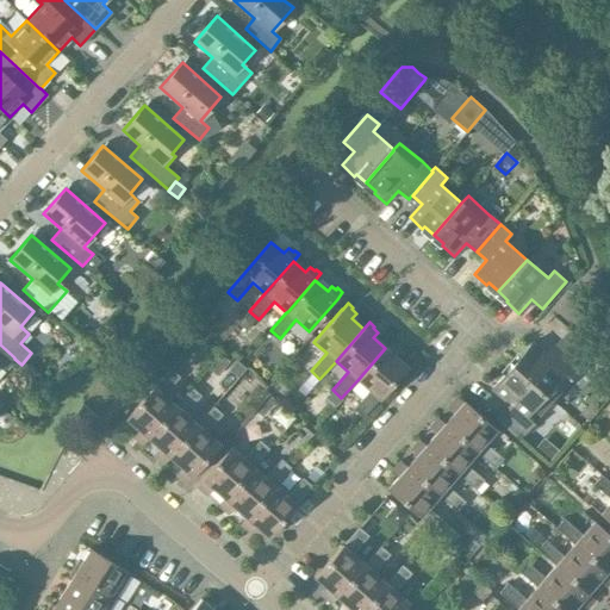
[(358,380),(369,391),(354,409),(363,417),(379,399),(408,367),(394,356),(399,350),(394,347),(396,344),(391,341),(385,348),(358,380)]
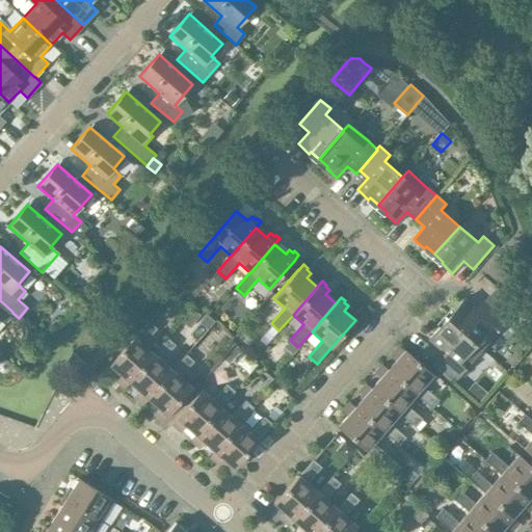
[(476,344),(491,325),(499,331),(507,321),(483,300),(475,310),(463,298),(453,310),(455,312),(448,320),(476,344)]
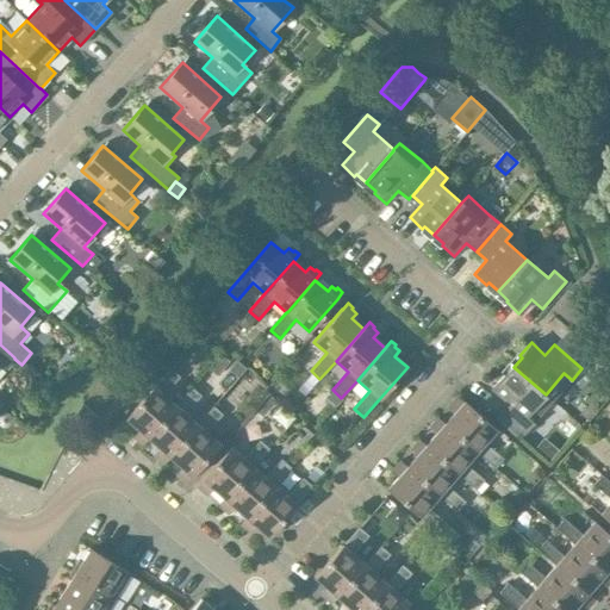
[(0,344),(0,366),(4,369),(14,359),(14,358),(0,344)]
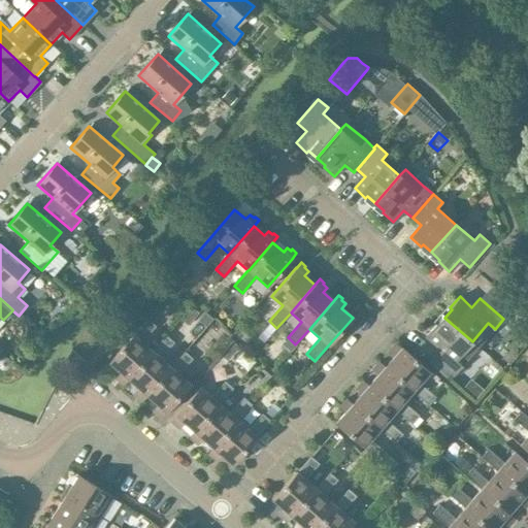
[(479,347),(472,341),(444,318),(437,326),(435,324),(426,335),(437,345),(430,355),(454,375),(479,347)]
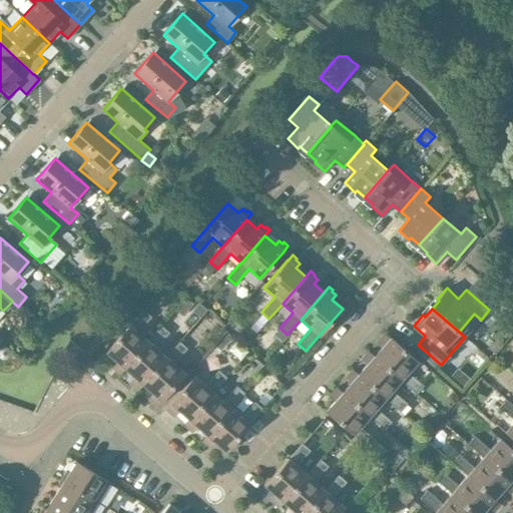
[(148,341),(137,332),(151,317),(143,310),(129,326),(129,325),(105,352),(116,362),(112,366),(117,369),(115,371),(119,375),(124,369),(148,341)]
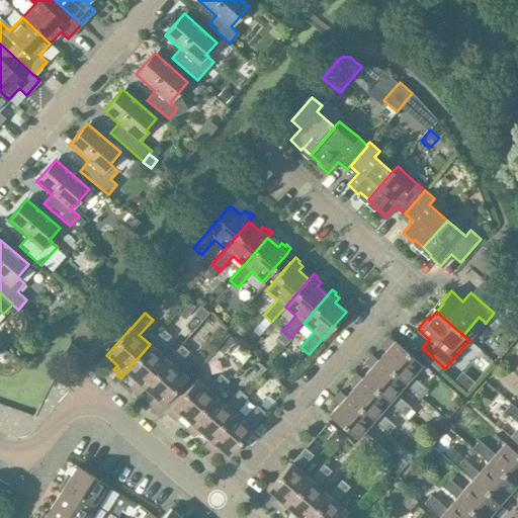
[(125,372),(136,381),(133,385),(137,389),(135,391),(139,394),(144,389),(168,360),(157,351),(171,336),(163,329),(150,344),(125,372)]
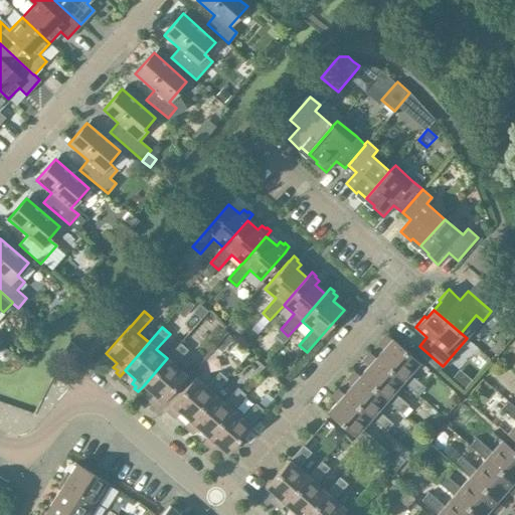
[(402,381),(417,395),(424,387),(409,373),(418,362),(391,338),(391,339),(385,334),(382,338),(383,339),(380,343),(384,347),(375,357),(402,381)]
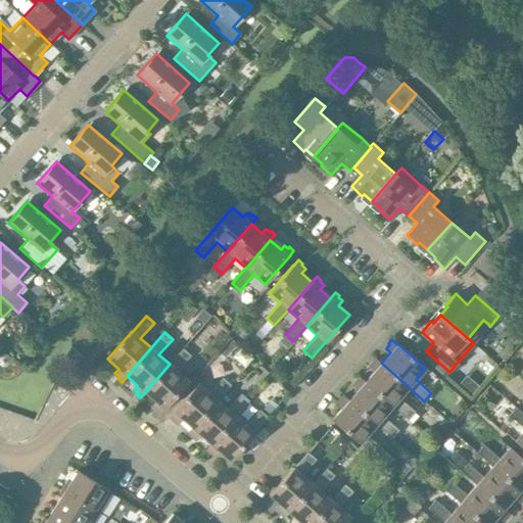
[(145,392),(155,400),(152,406),(156,409),(154,411),(158,414),(163,408),(164,409),(189,381),(177,371),(191,355),(183,348),(170,364),(145,392)]
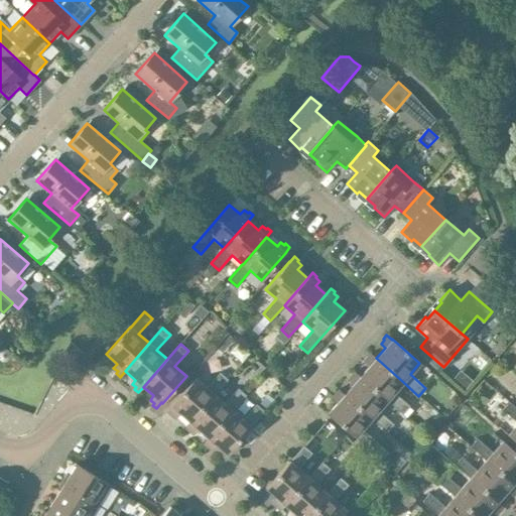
[(387,400),(402,414),(409,406),(394,393),(403,382),(376,358),(370,353),(367,357),(368,358),(365,363),(369,366),(360,376),(387,400)]
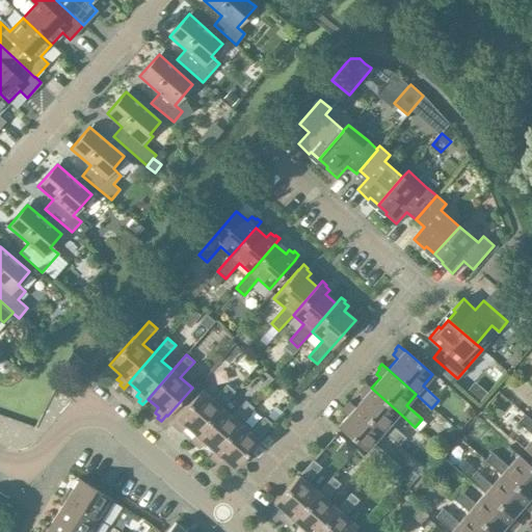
[(382,431),(399,446),(405,437),(390,424),(399,413),(371,388),(365,382),(362,387),(364,389),(360,393),(364,396),(354,406),(382,431)]
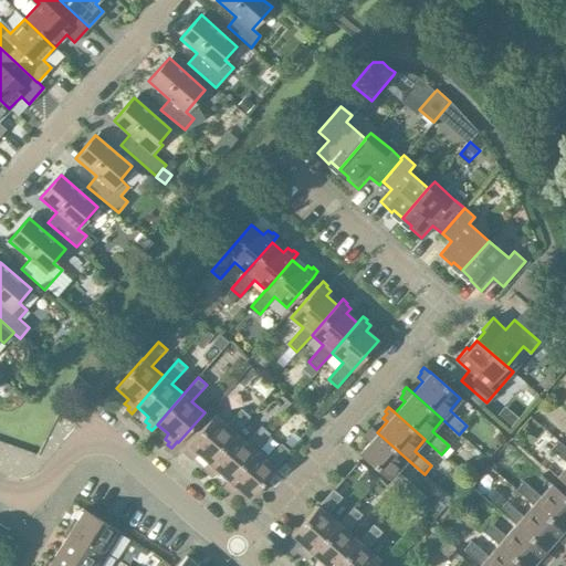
[(234,432),(234,433),(250,416),(241,408),(226,426),(213,415),(187,444),(188,446),(182,451),(187,456),(189,453),(194,458),(197,453),(208,463),(234,432)]
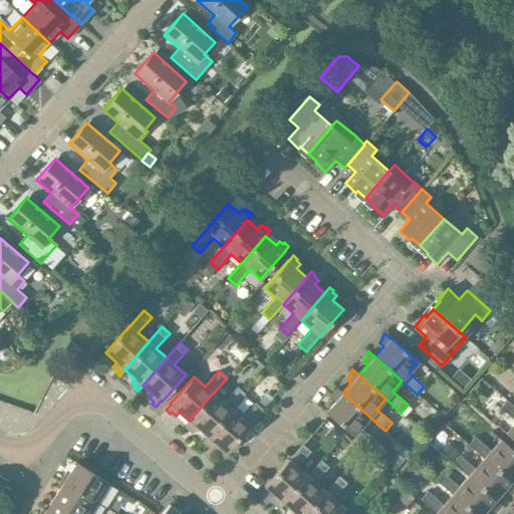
[(213,393),(189,421),(184,426),(188,430),(190,428),(194,432),(197,427),(207,436),(231,409),(245,394),(237,387),(224,402),(213,394),(213,393)]
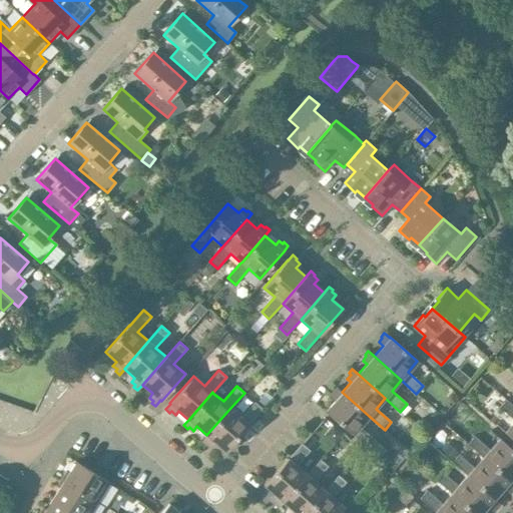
[(369,416),(342,392),(337,387),(333,391),(335,393),(331,397),(335,400),(326,411),(353,435),(353,434),(369,448),(376,440),(360,427),(369,416)]
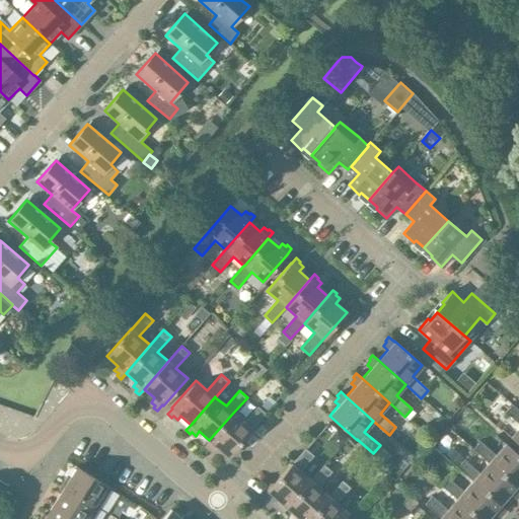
[(518,410),(512,404),(505,413),(518,424),(518,427),(511,437),(518,444),(518,410)]
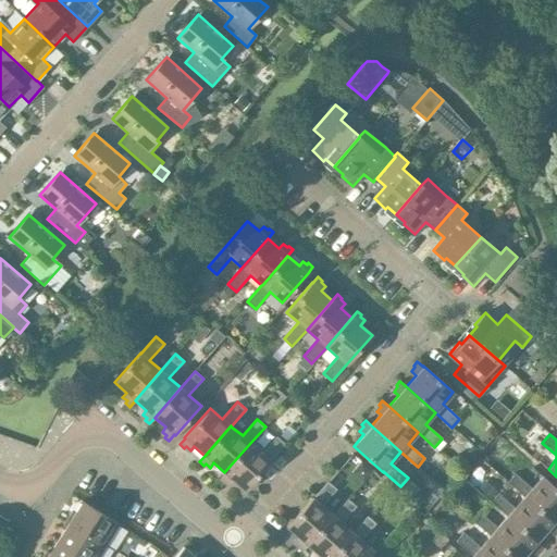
[(224,472),(219,479),(223,482),(225,481),(230,484),(233,480),(245,491),(271,461),(271,460),(285,444),(276,436),(262,453),(250,443),(224,472)]
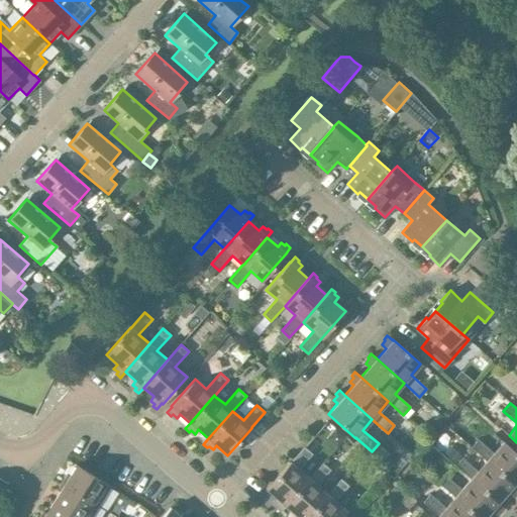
[(487,460),(514,485),(516,481),(516,453),(503,441),(494,452),(478,439),(471,447),(487,460)]
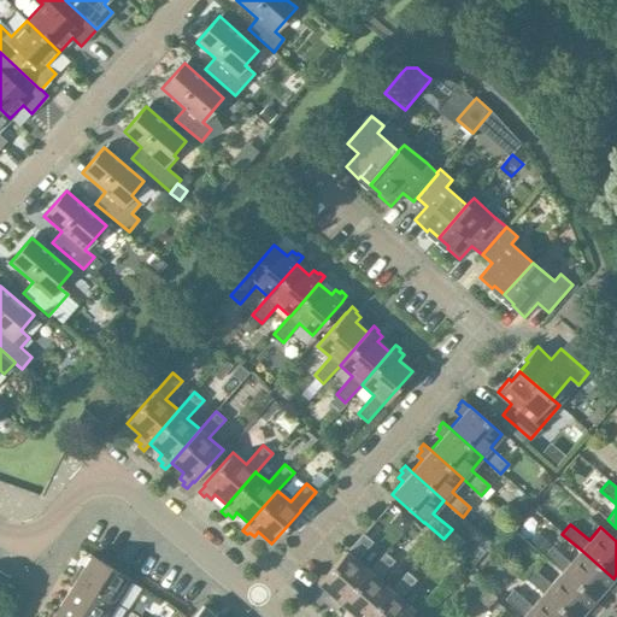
[(335,611),(341,604),(369,571),(357,560),(372,541),(363,533),(347,552),(346,551),(318,583),(331,595),(327,600),(331,605),(330,606),(335,611)]
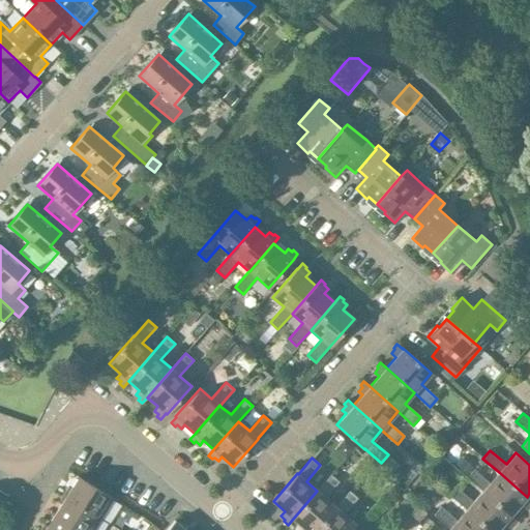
[(499,472),(490,482),(474,469),(467,477),(482,491),(510,516),(520,505),(524,508),(528,504),(529,505),(529,504),(529,499),(527,497),(499,472)]
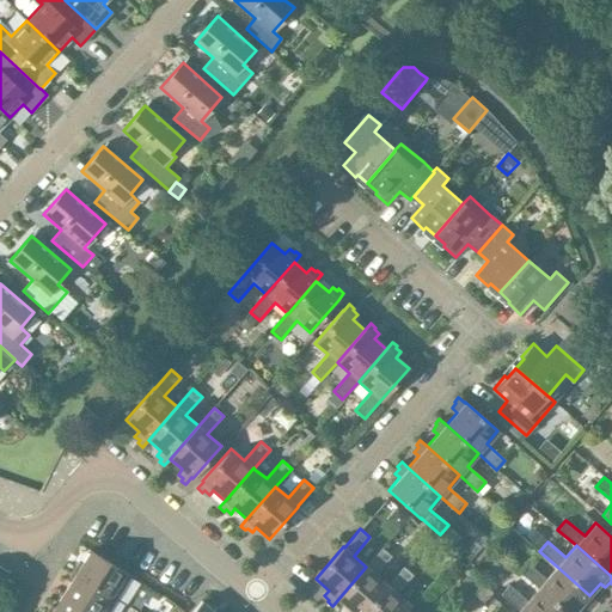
[(366,567),(338,599),(350,610),(347,611),(363,611),(387,585),(375,574),(391,556),(381,548),(366,567)]
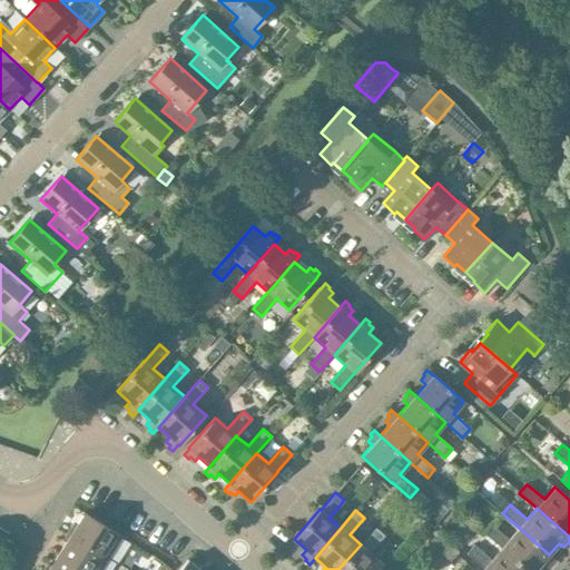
[(68,531),(109,558),(123,537),(85,513),(77,526),(74,523),(68,531)]
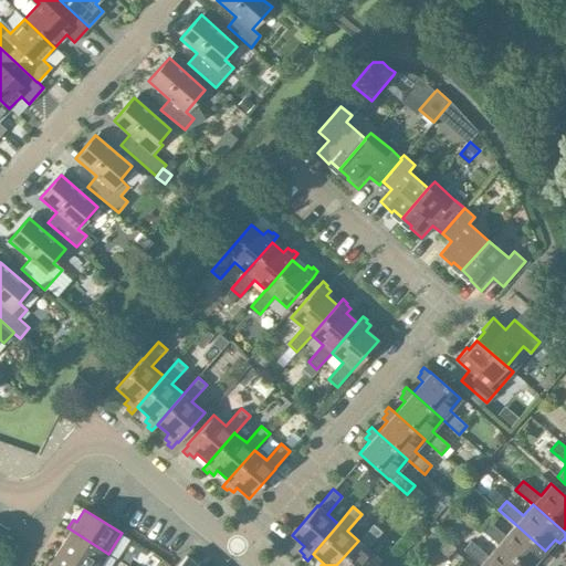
[(515,524),(505,535),(489,521),(481,530),(498,544),(522,565),(531,565),(537,559),(543,563),(546,558),(548,559),(552,555),(545,551),(515,524)]
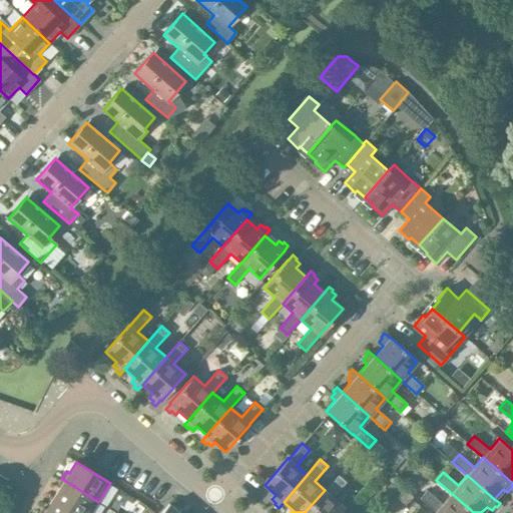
[(325,490),(305,512),(338,512),(344,507),(333,497),(346,482),(338,475),(325,490)]
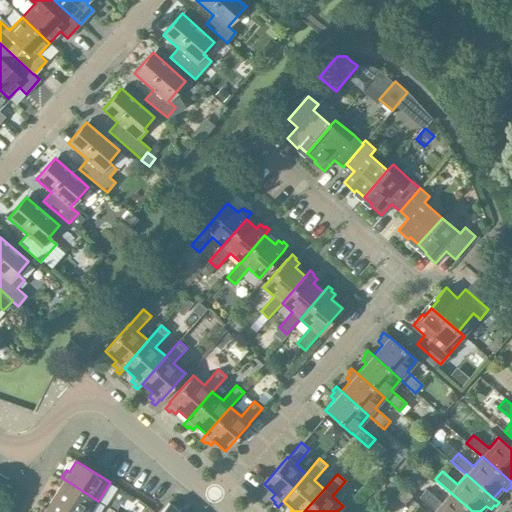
[(74,511),(90,511),(98,501),(61,477),(56,485),(59,487),(52,498),(74,511)]
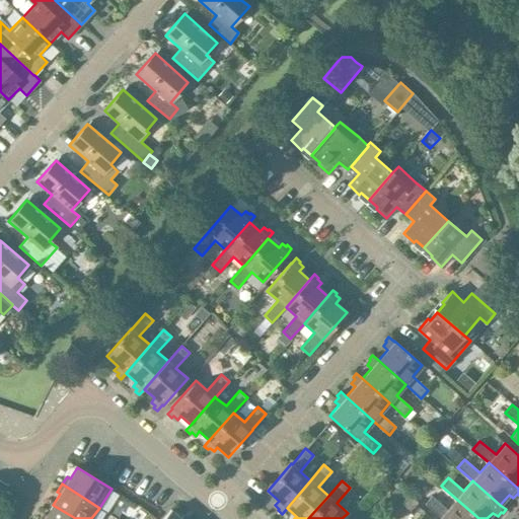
[(478,518),(456,499),(447,509),(432,496),(425,504),(440,517),(440,518),(441,518),(478,518)]
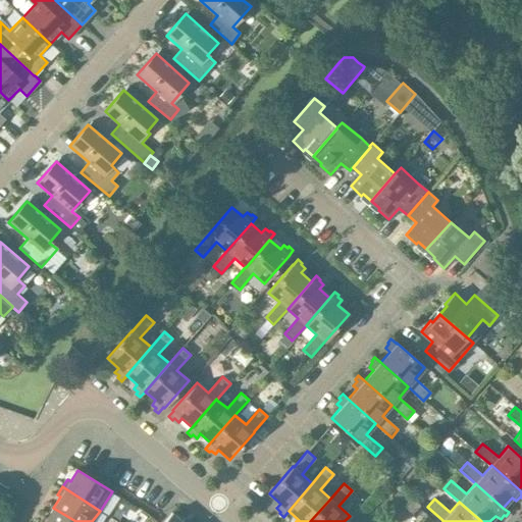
[(75,521),(53,508),(47,518),(44,516),(39,521),(75,521)]
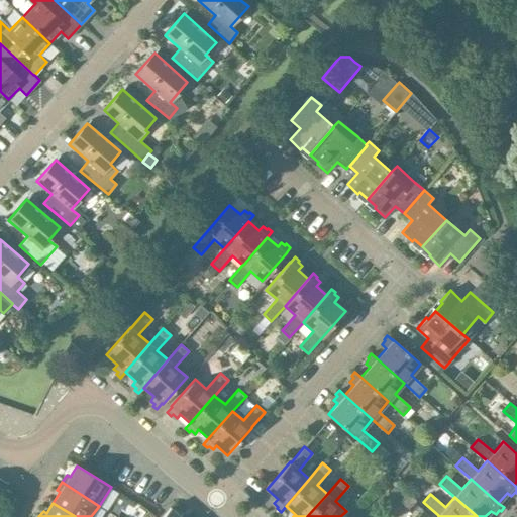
[(186,516),(183,514),(180,516),(171,508),(162,516),(186,516)]
